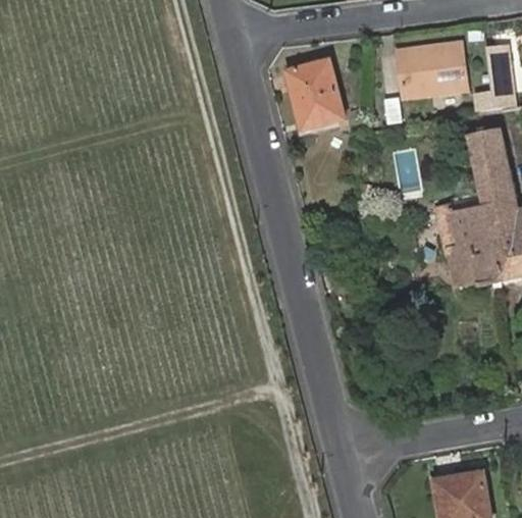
[(460,39),(394,47),(402,92),(467,84),(460,39)]
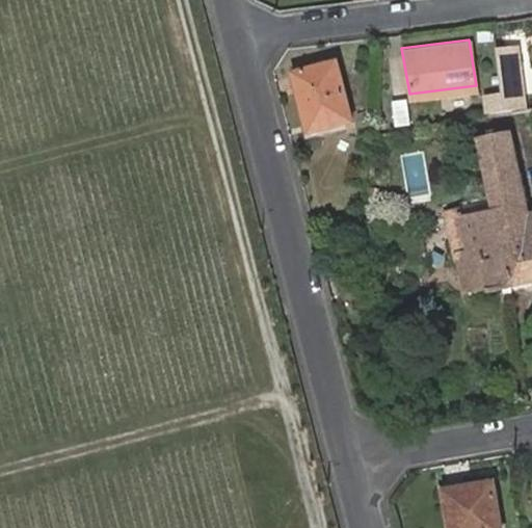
[(296,74),(308,120),(329,115),(331,125),(352,120),(339,62),(296,74)]
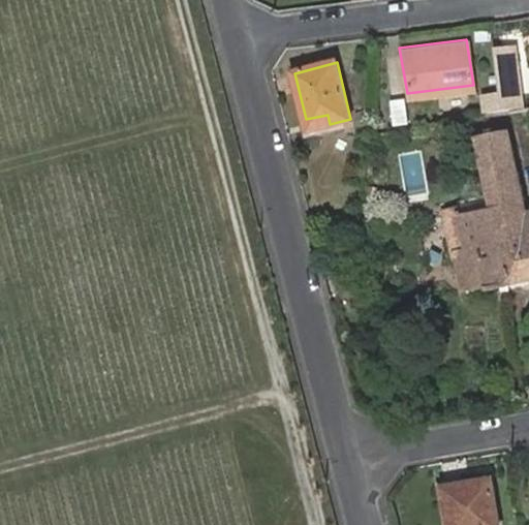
[(528,94),(508,98),(510,111),(528,107),(528,94)]
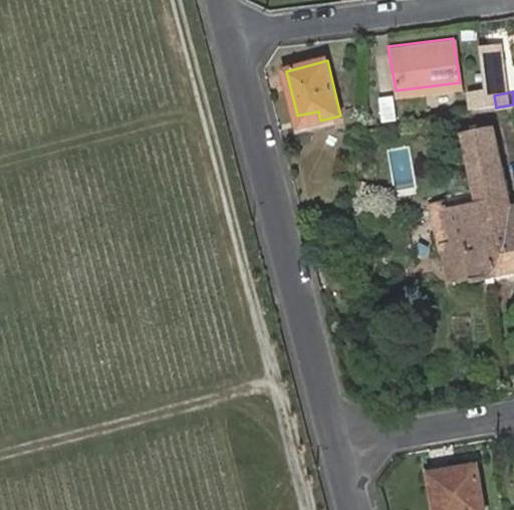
[(318,111),(297,115),(300,126),(320,120),(318,111)]
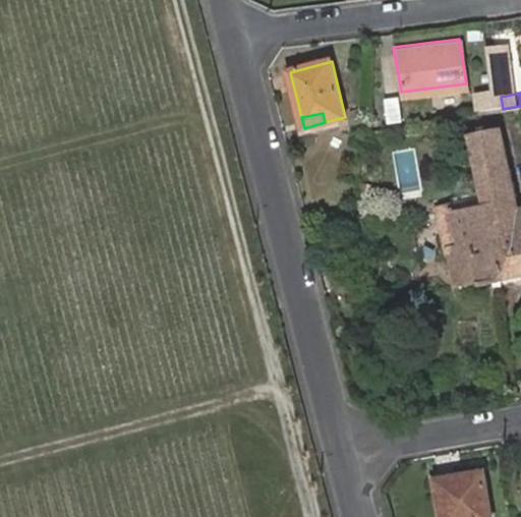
[(487,226),(500,278),(502,278),(503,281),(520,277),(520,208),(519,209),(503,126),(469,132),(484,205),(482,206),(487,226)]
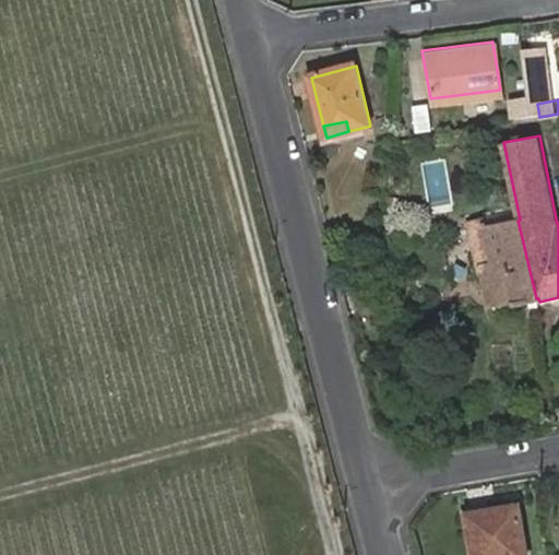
[(513,303),(536,298),(523,243),(518,221),(486,226),(492,260),(477,261),(487,304),(513,298),(513,303)]
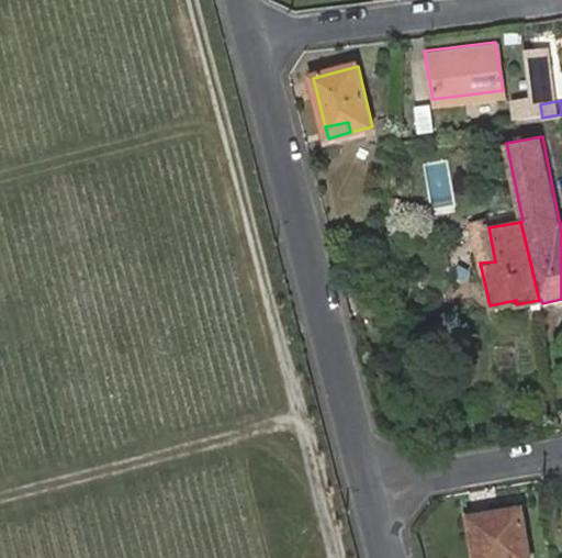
[(469,517),(474,557),(528,557),(521,509),(469,517)]
